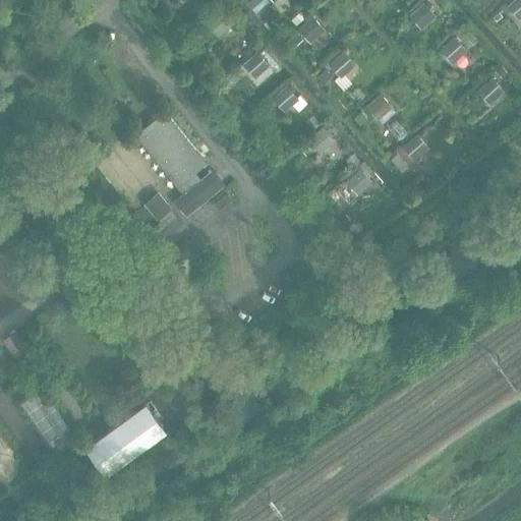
[(287,0),(273,0),(261,9),(273,27),(295,11),(287,0)]
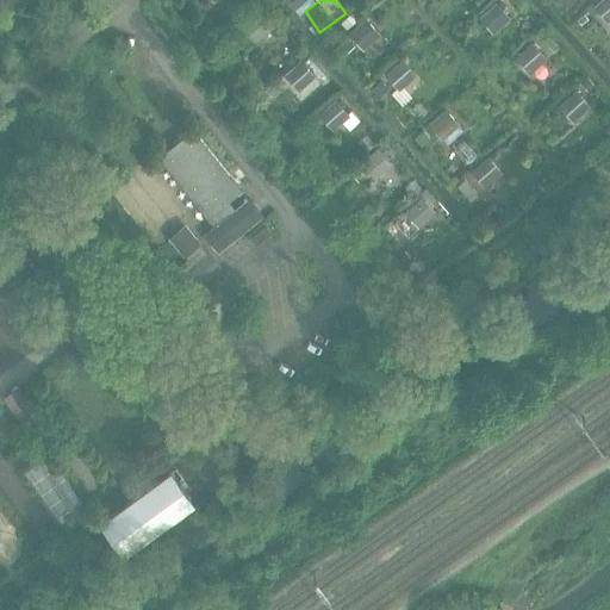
[(609,0),(597,0),(592,6),(607,22),(609,17),(609,0)]
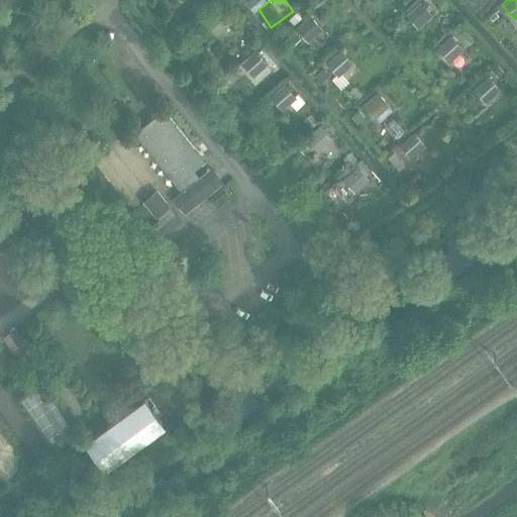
[(422,2),(409,14),(419,25),(432,14),(422,2)]
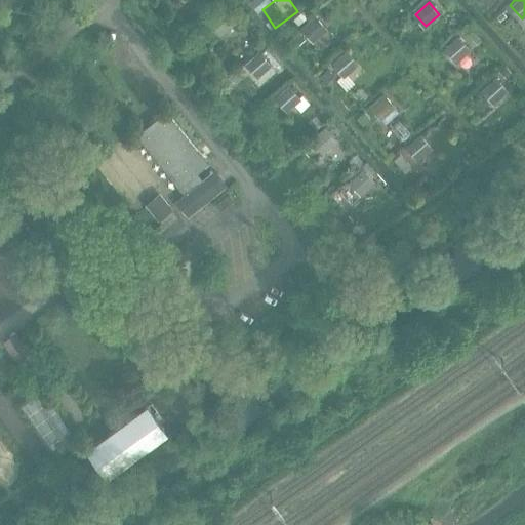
[(303,11),(295,18),(299,23),(307,15),(303,11)]
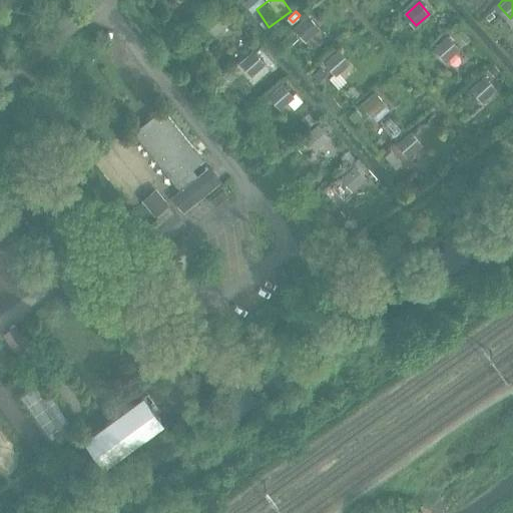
[(309,14),(294,27),(306,40),(321,27),(309,14)]
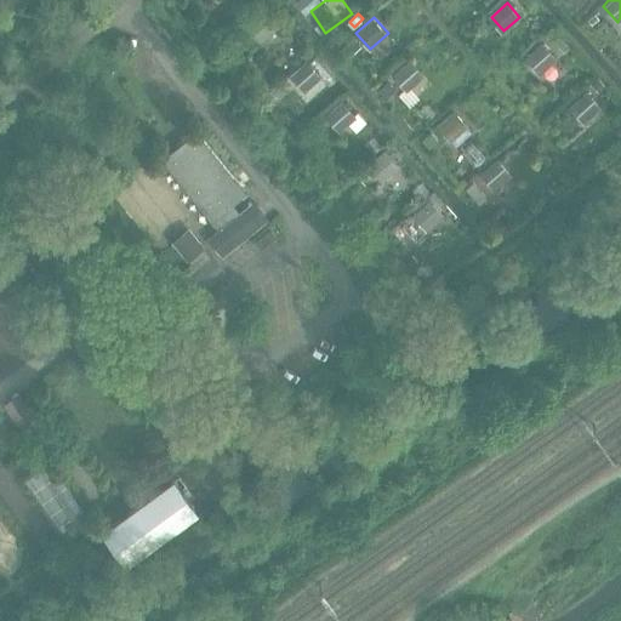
[(559,36),(554,41),(564,51),(569,46),(559,36)]
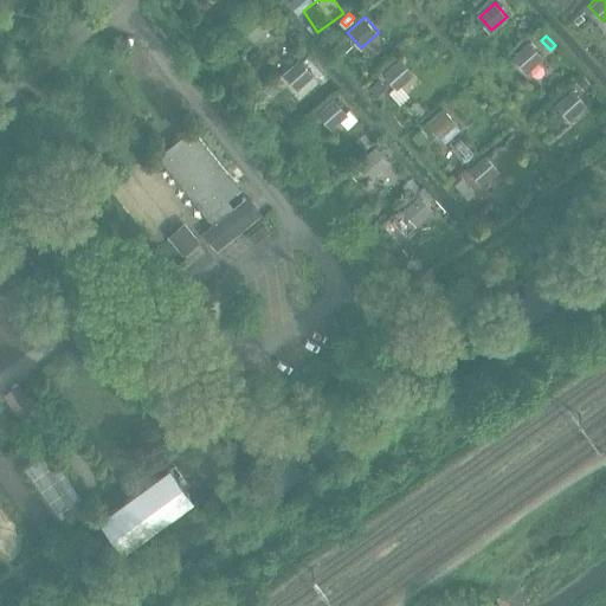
[(529,40),(513,57),(527,71),(543,56),(529,40)]
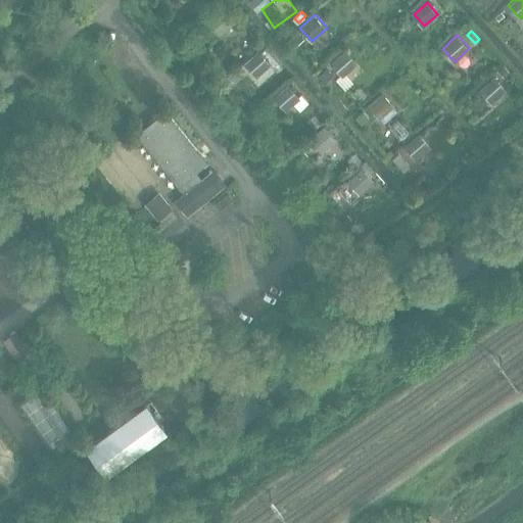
[(258,51),(244,63),(255,77),(270,64),(258,51)]
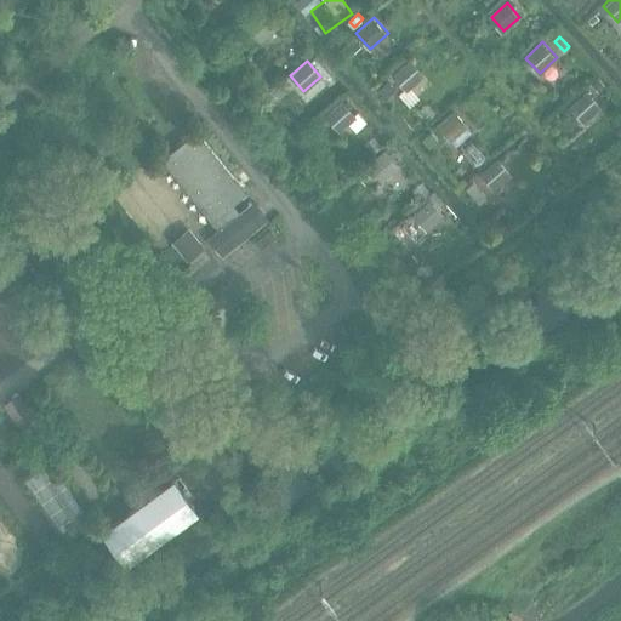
[(599,77),(591,85),(598,92),(607,85),(599,77)]
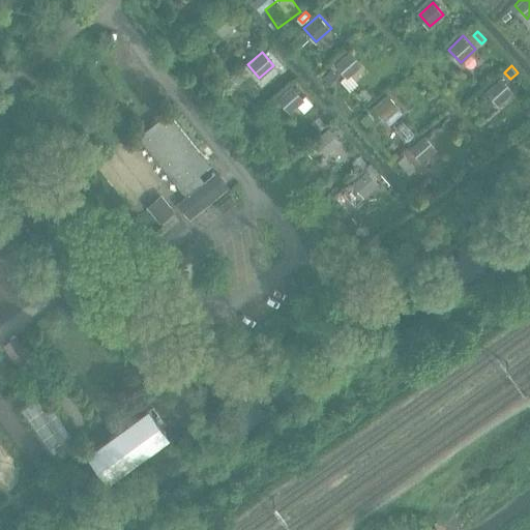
[(330,68),(322,77),(328,85),(337,77),(330,68)]
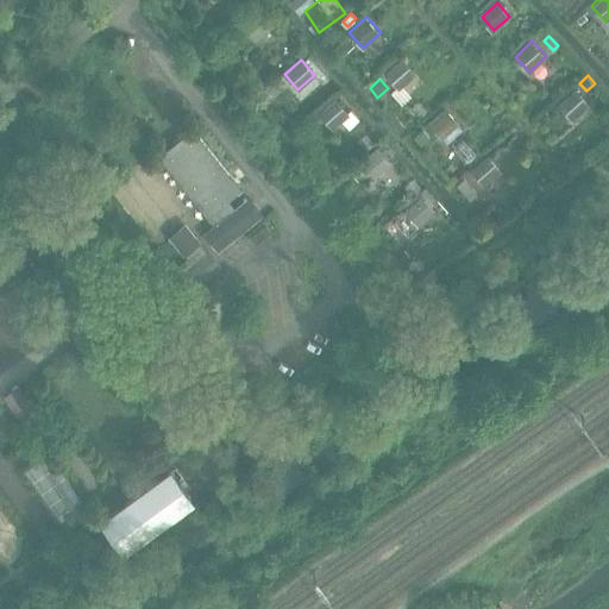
[(576,89),(559,105),(573,120),(590,105),(576,89)]
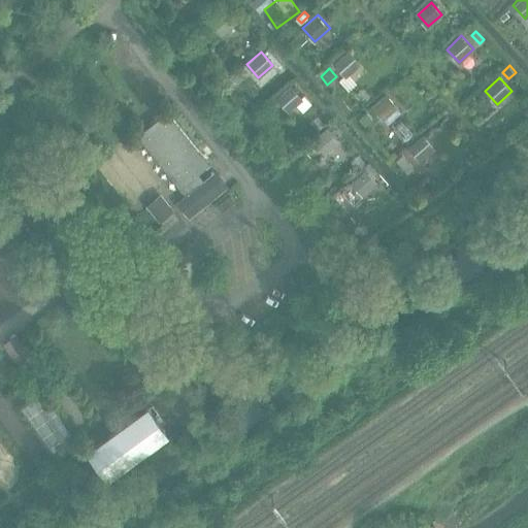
[(291,85),(276,98),(289,112),(303,99),(291,85)]
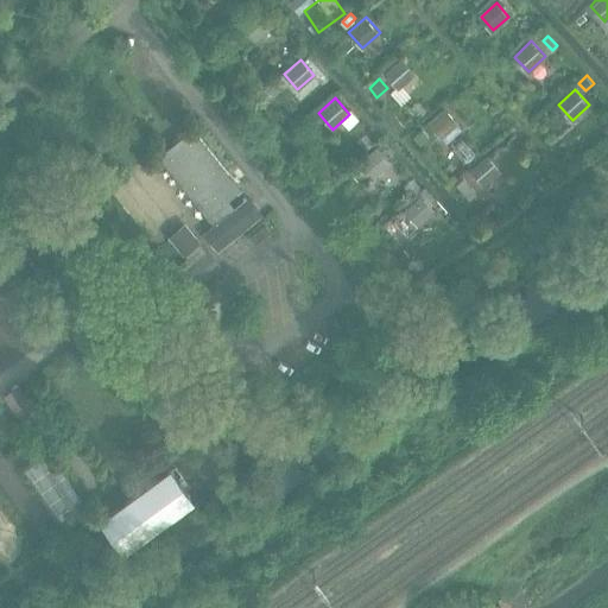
[(444,107),(428,122),(443,140),(460,125),(444,107)]
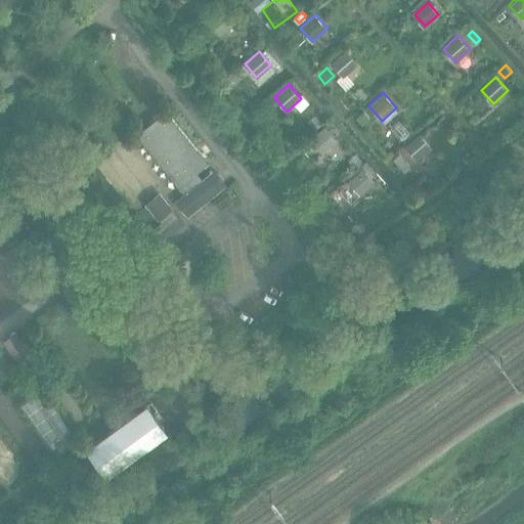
[(207,164),(165,112),(136,134),(182,191),(199,178),(194,174),(207,164)]
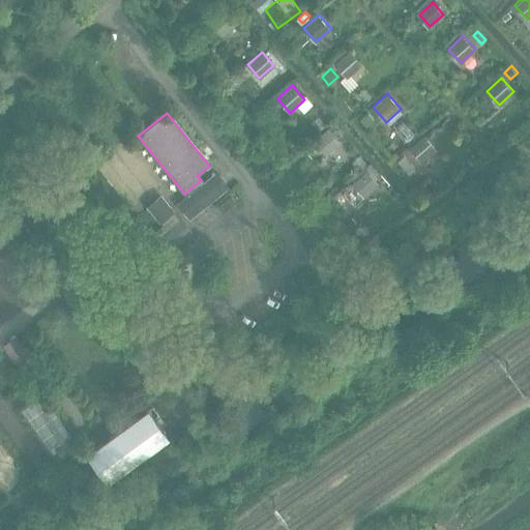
[(369,113),(361,120),(366,125),(374,119),(369,113)]
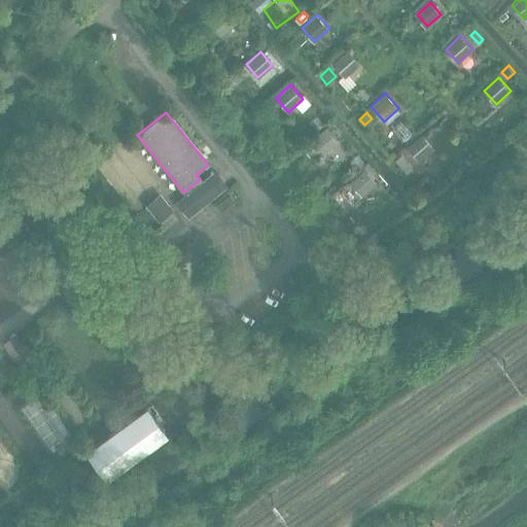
[(327,127),(312,140),(324,153),(340,140),(327,127)]
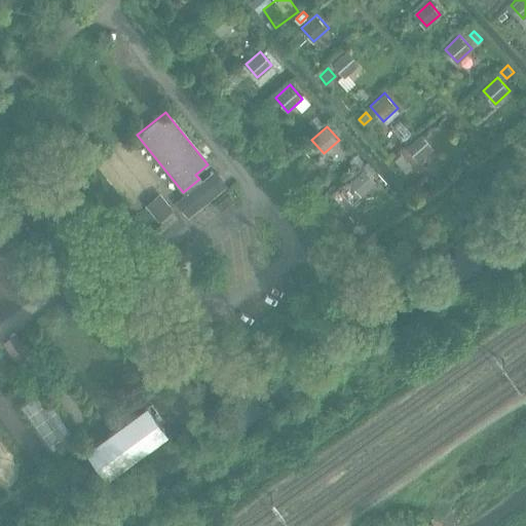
[(421,134),(407,147),(418,161),(434,148),(421,134)]
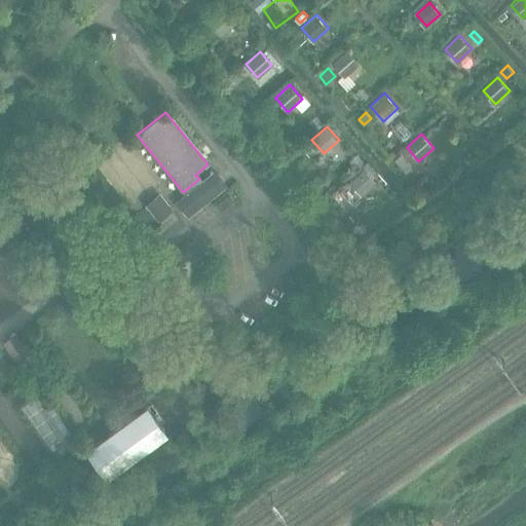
[(401,154),(393,160),(406,174),(412,167),(401,154)]
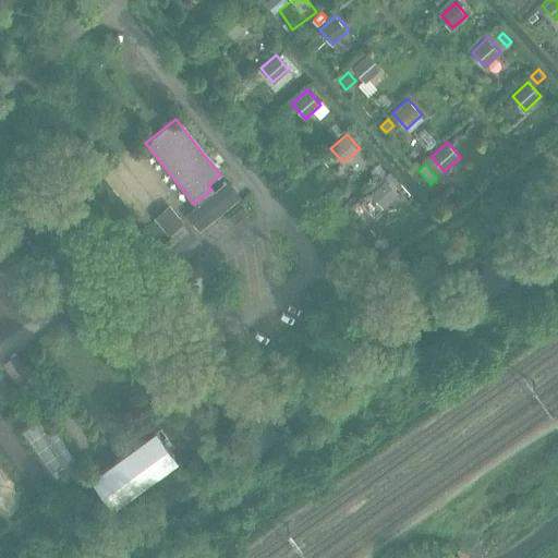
[(386,178),(370,193),(383,207),(399,193),(386,178)]
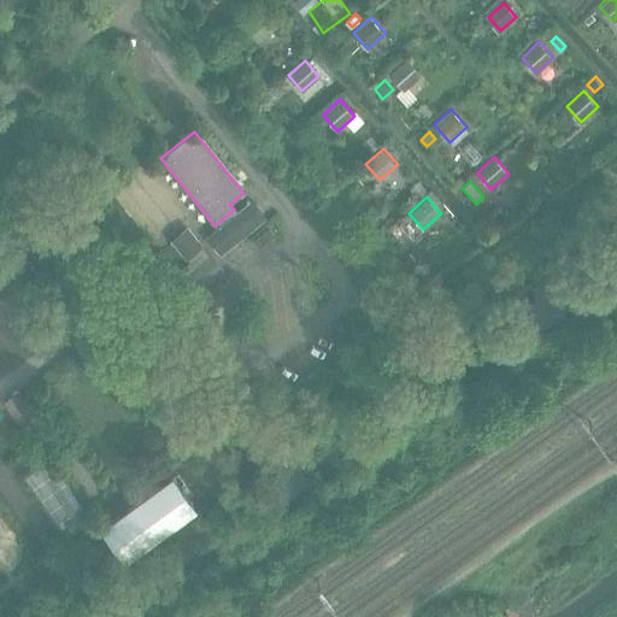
[(219,253),(264,217),(252,203),(207,239),(219,253)]
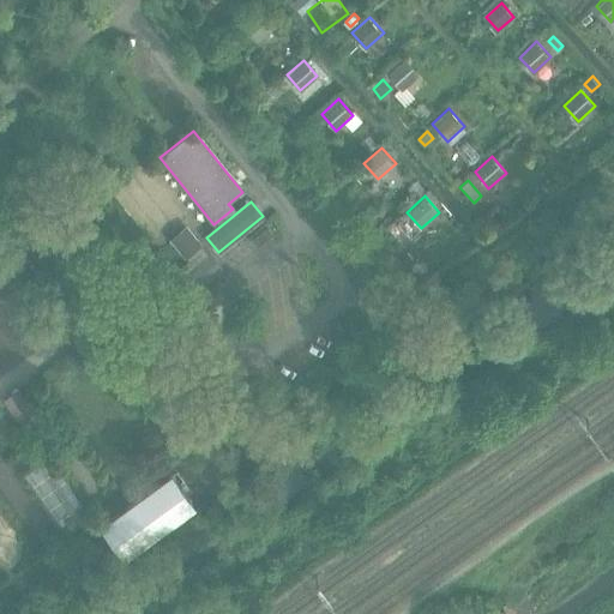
[(203,246),(186,226),(169,240),(186,260),(203,246)]
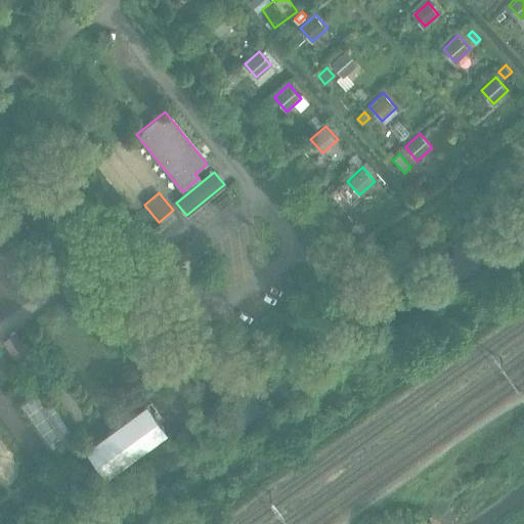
[(189,232),(174,213),(155,228),(171,248),(189,232)]
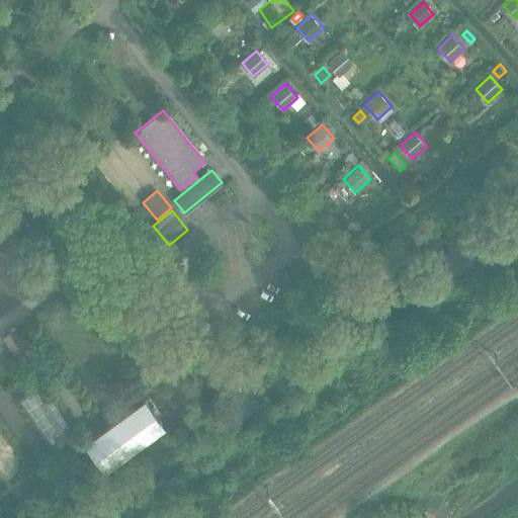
[(31,350),(16,329),(3,339),(18,360),(31,350)]
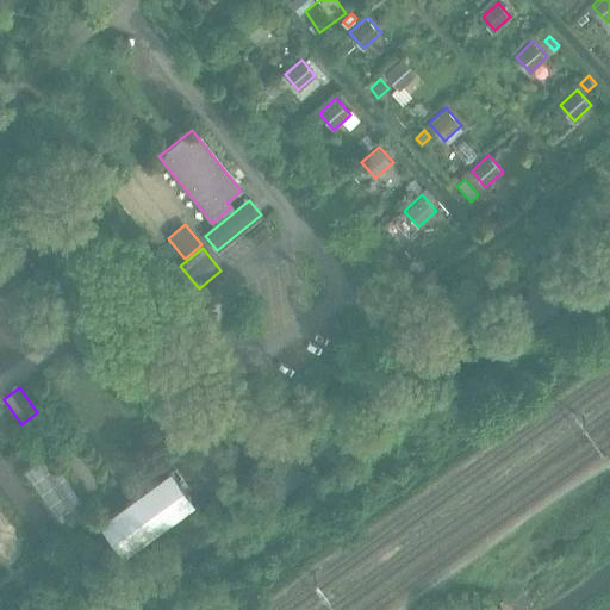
[(50,453),(24,472),(66,529),(91,511),(50,453)]
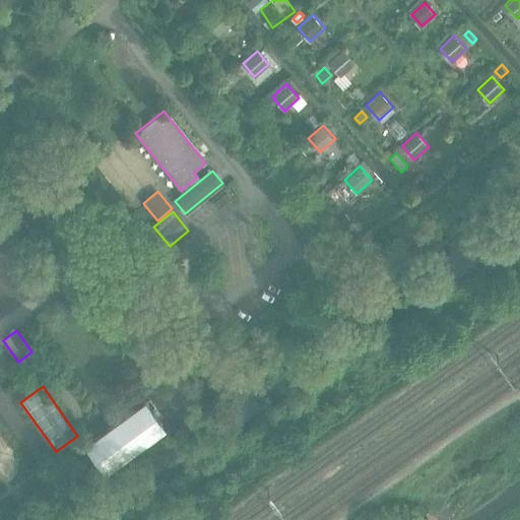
[(94,441),(111,462),(161,425),(157,418),(146,403),(132,413),(94,441)]
